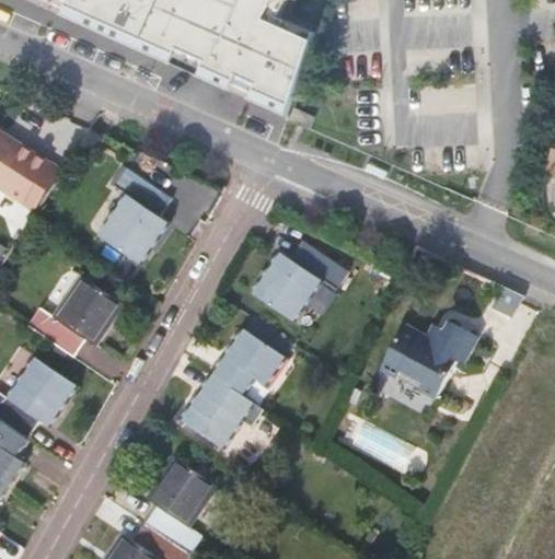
[(21,0),(282,116),(287,105),(309,39),(263,18),(270,0),(286,0),(21,0)]
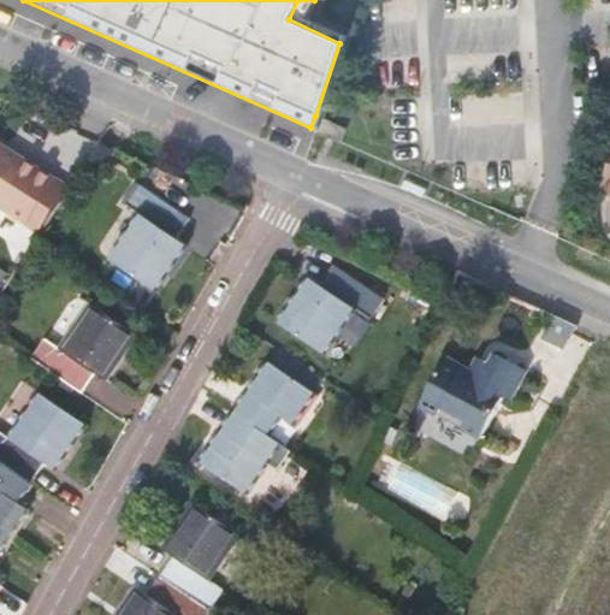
[(609,140),(606,140),(588,189),(609,197),(609,194),(609,140)]
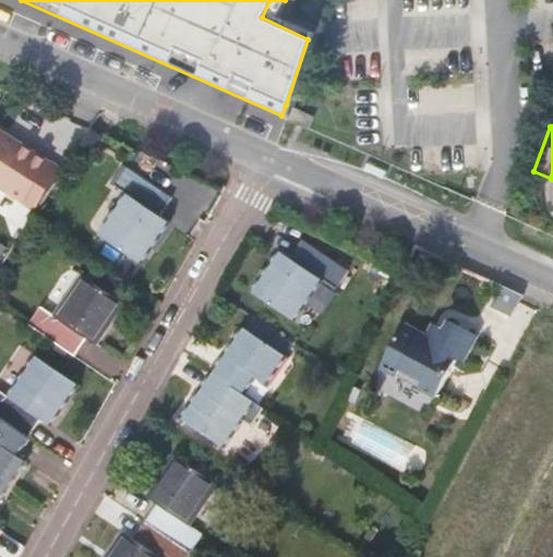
[(83,160),(98,137),(87,129),(72,152),(83,160)]
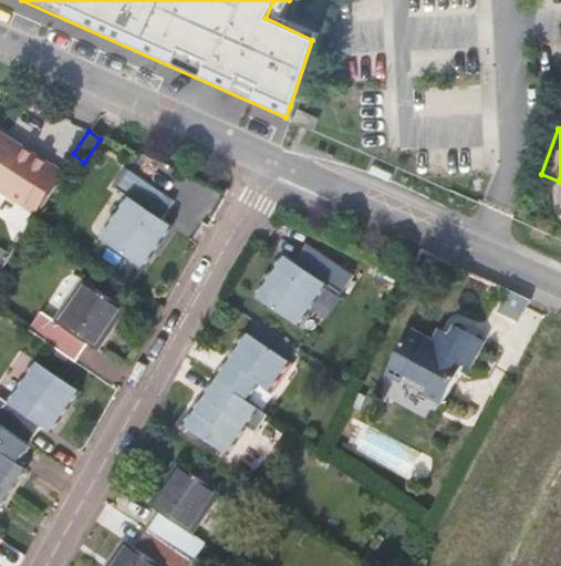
[(0,191),(20,204),(47,164),(0,134),(0,191)]
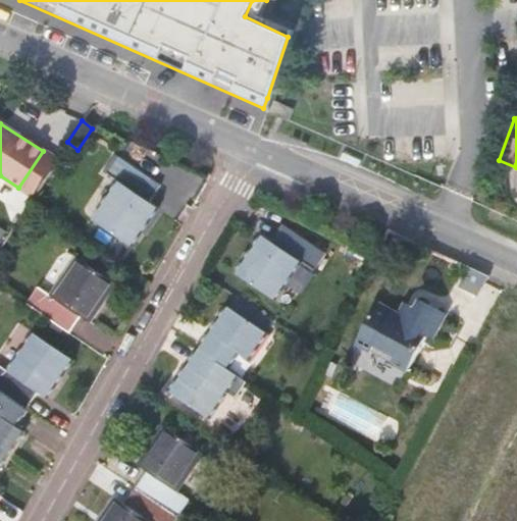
[(54,158),(43,151),(18,188),(30,196),(54,158)]
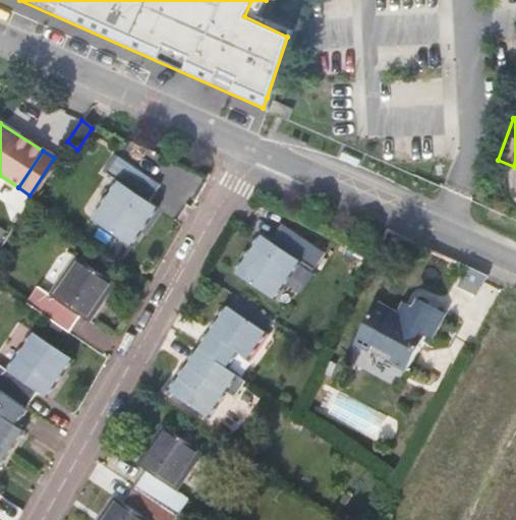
[(156,184),(115,157),(103,174),(115,181),(91,220),(128,244),(153,207),(146,201),(156,184)]
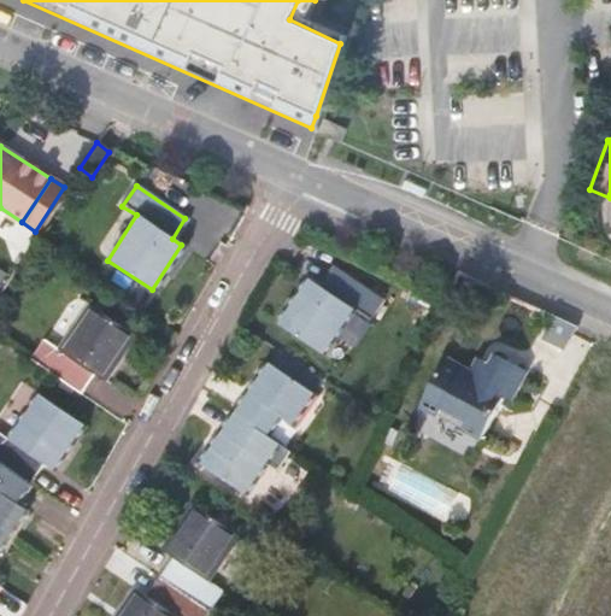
[(365,317),(379,298),(330,264),(317,285),(306,277),(276,322),(321,352),(351,308),(365,317)]
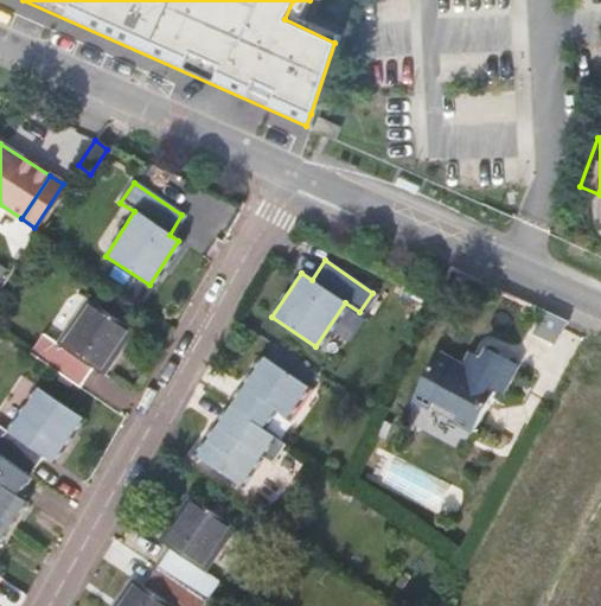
[(40,333),(29,352),(77,386),(89,367),(100,372),(128,330),(84,300),(55,344),(40,333)]
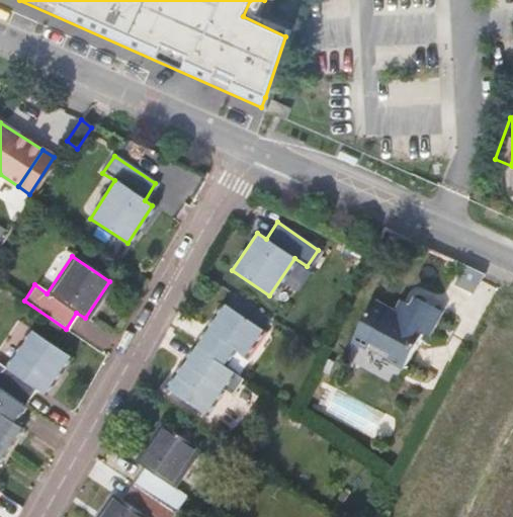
[(469,292),(481,271),(461,262),(450,282),(469,292)]
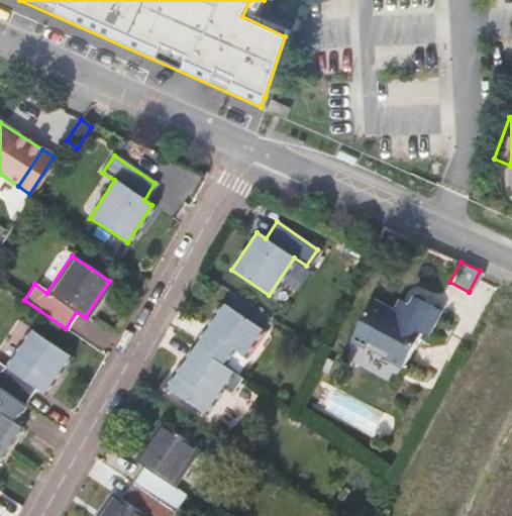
[(224,303),(261,328),(268,318),(231,293),(224,303)]
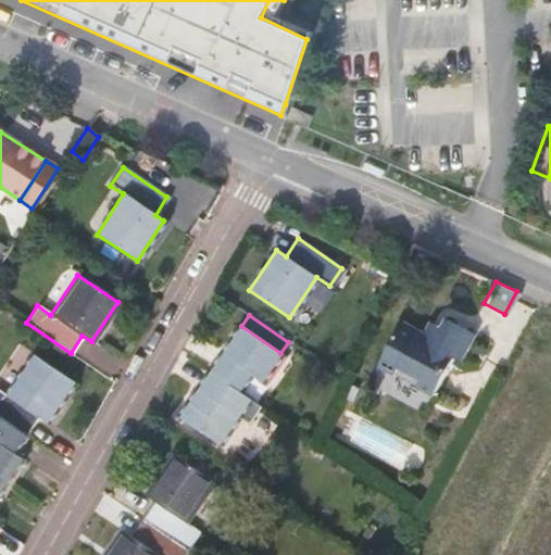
[(416,385),(433,392),(458,345),(465,343),(473,329),(447,315),(440,330),(436,339),(424,332),(400,320),(377,363),(393,371),(398,364),(421,376),(416,385)]
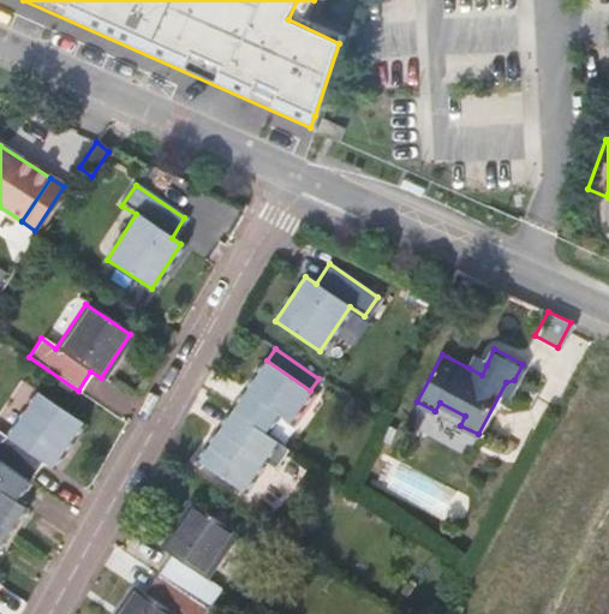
[(482,375),(487,365),(475,358),(469,368),(482,375)]
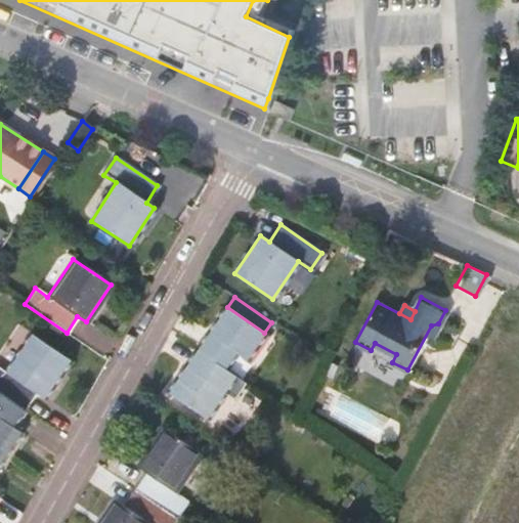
[(198,350),(225,368),(235,353),(246,360),(264,333),(227,307),(226,307),(198,350)]
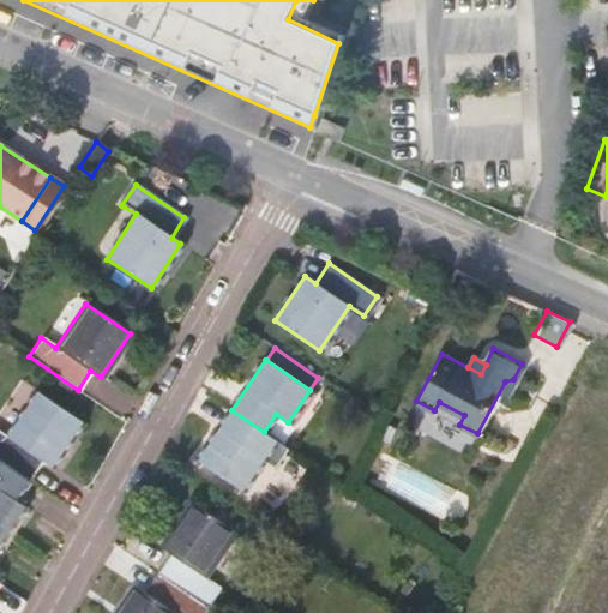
[(0,431),(5,434),(32,392),(18,383),(0,408),(0,431)]
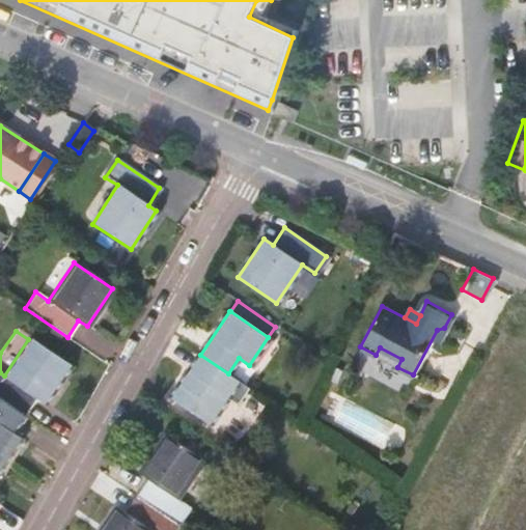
[(0,399),(23,415),(34,397),(43,403),(70,365),(30,339),(5,378),(0,373),(0,399)]
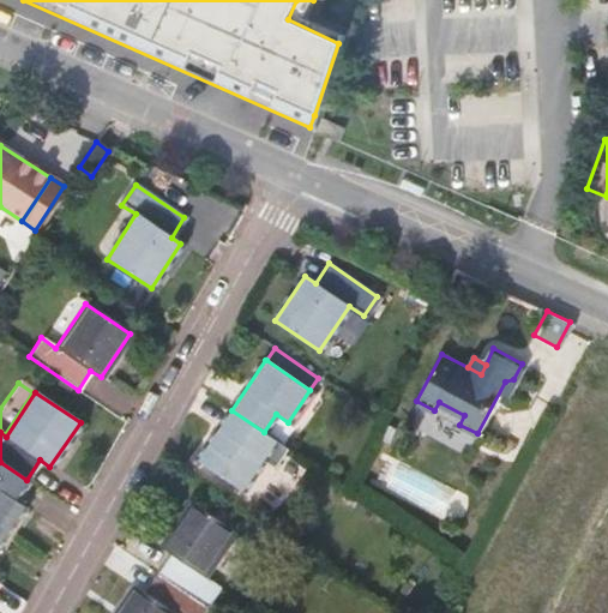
[(271,467),(286,446),(264,432),(232,410),(198,460),(242,490),(263,460),(271,467)]
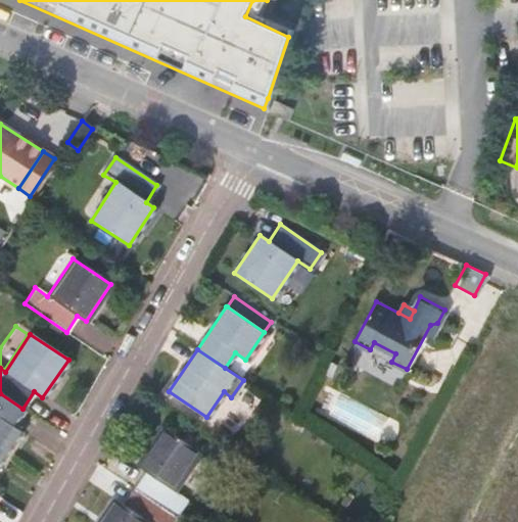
[(10,426),(22,409),(0,393),(0,460),(20,432),(10,426)]
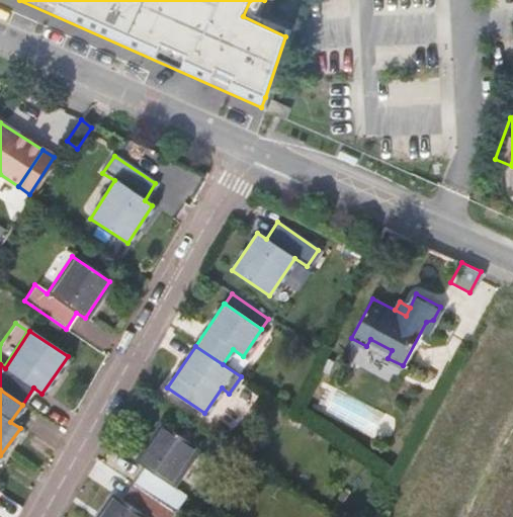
[(131,482),(174,511),(184,496),(172,487),(197,448),(160,423),(135,460),(142,465),(131,482)]
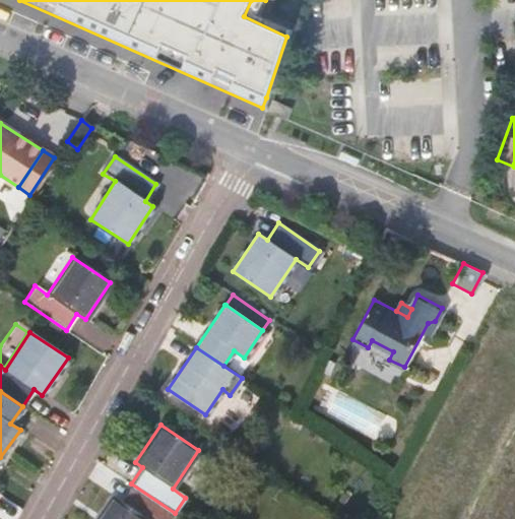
[(170,518),(175,513),(131,483),(120,500),(113,495),(95,518),(170,518)]
